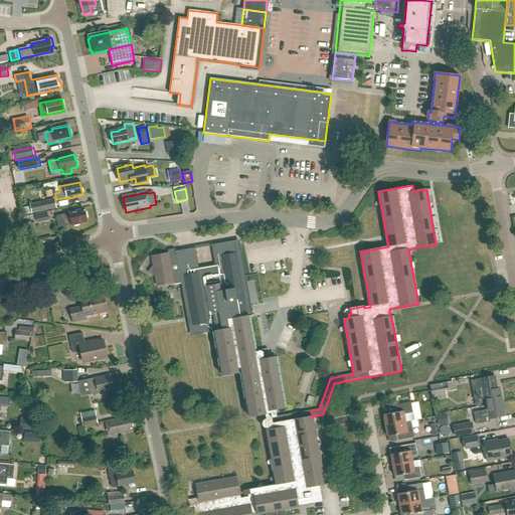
[(55,199),(31,204),(33,213),(57,208),(55,199)]
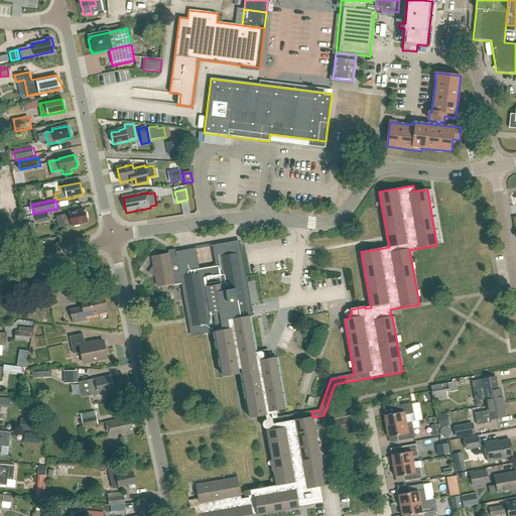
[(58,228),(65,227),(72,225),(72,227),(80,225),(80,224),(88,222),(85,210),(69,214),(56,217),(58,228)]
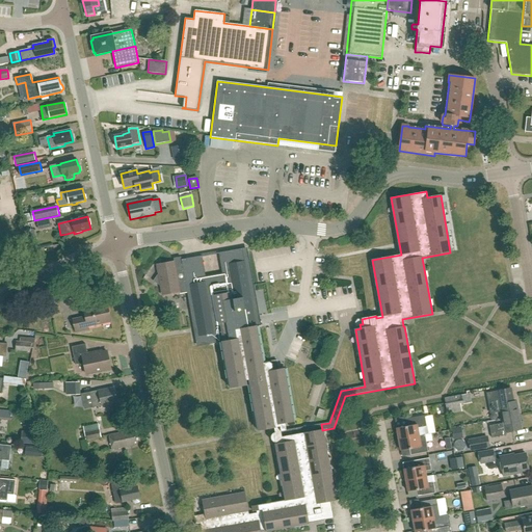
[(26,231),(28,241),(37,239),(34,229),(26,231)]
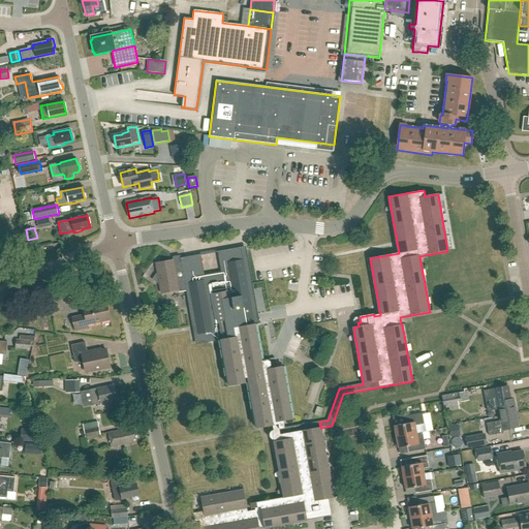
[(273,431),(285,428),(284,422),(291,419),(292,419),(283,367),(277,368),(277,364),(271,365),(271,362),(268,361),(261,362),(255,325),(259,324),(259,323),(259,319),(254,320),(252,307),(255,307),(245,250),(242,251),(241,248),(218,252),(221,274),(205,277),(200,255),(184,257),(181,258),(174,260),(174,259),(156,262),(157,272),(155,276),(156,282),(160,285),(161,294),(186,290),(192,325),(195,340),(211,338),(211,342),(221,340),(229,386),(245,383),(244,378),(249,378),(250,381),(249,382),(257,429),(273,426),(273,431)]
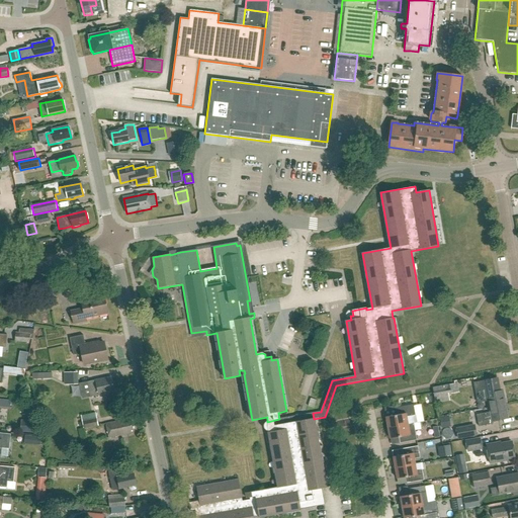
[(85,319),(108,314),(104,295),(90,298),(90,296),(81,298),(83,309),(71,312),(74,324),(86,322),(85,319)]
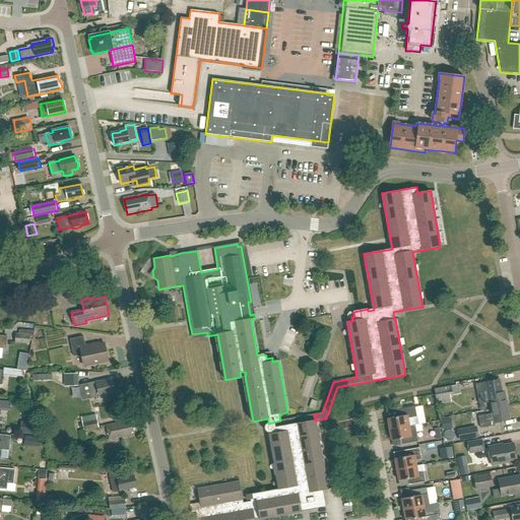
[(16,333),(15,342),(30,343),(30,335),(16,333)]
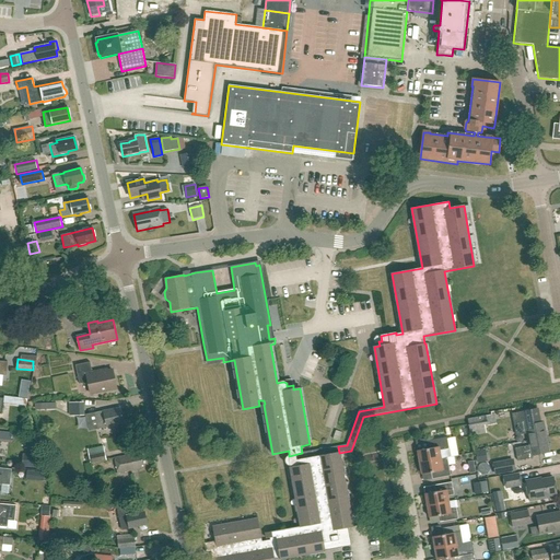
[(91,394),(117,388),(113,371),(102,373),(102,371),(92,373),(90,362),(76,365),(80,384),(88,383),(91,394)]
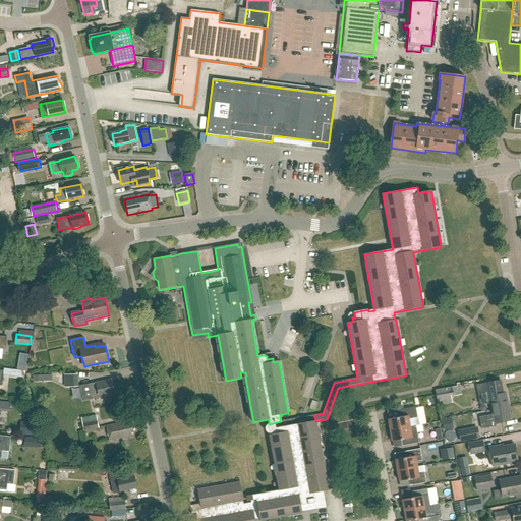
[(20,354),(17,369),(25,370),(29,355),(20,354)]
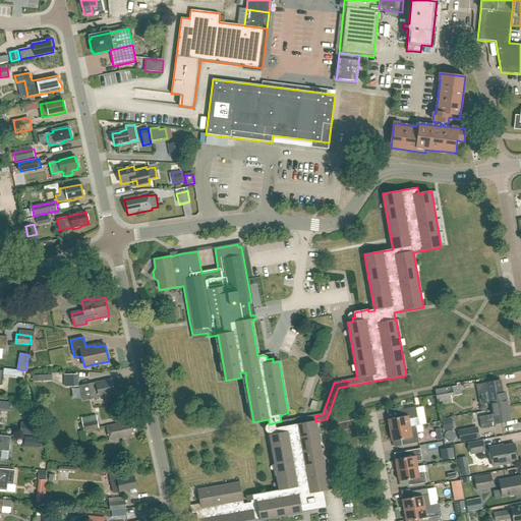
[(0,385),(2,386),(3,374),(24,378),(24,371),(3,368),(3,370),(0,369),(0,385)]
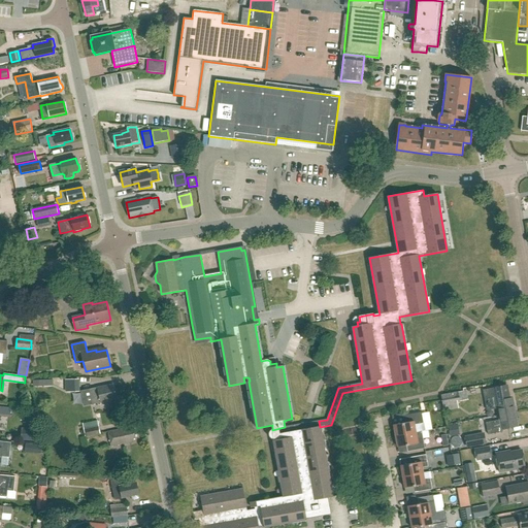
[(70,387),(70,391),(78,391),(78,380),(66,381),(66,388),(70,387)]
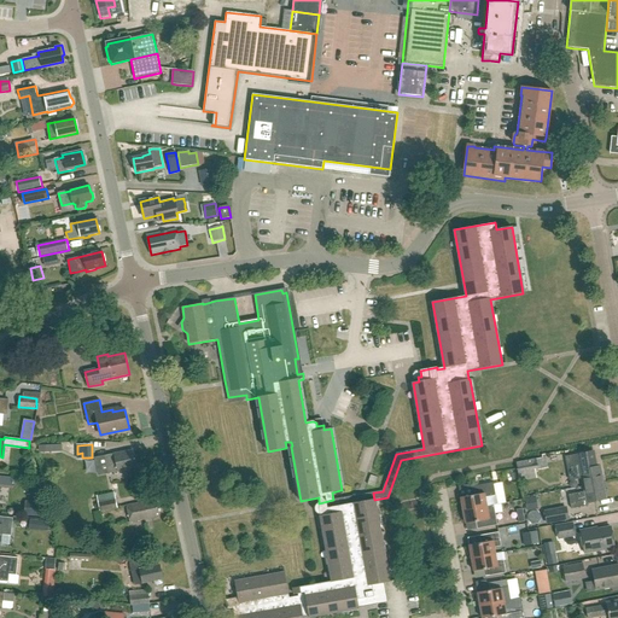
[(133,450),(105,456),(109,473),(136,467),(133,450)]
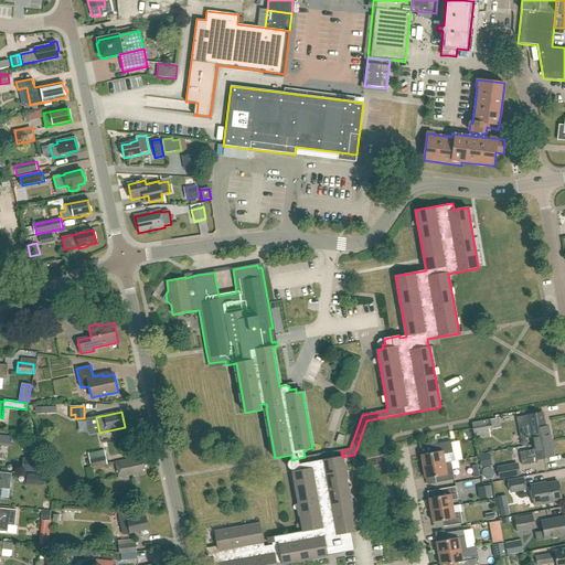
[(535,415),(516,418),(521,440),(533,438),(533,440),(534,446),(551,443),(548,427),(544,428),(542,414),(535,415)]
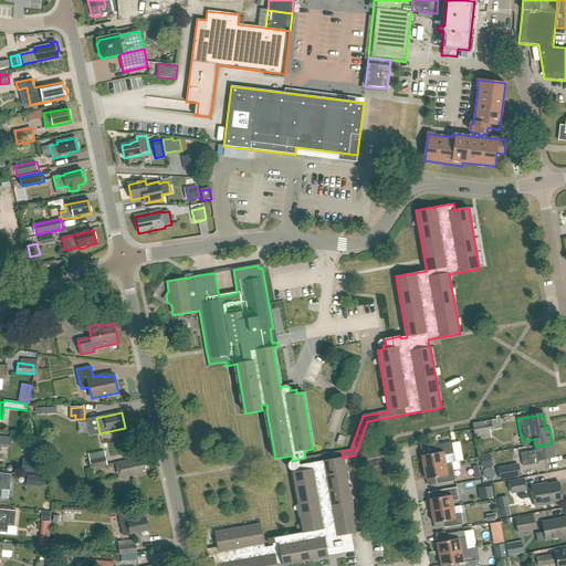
[(474,435),(493,431),(491,419),(472,423),(474,435)]
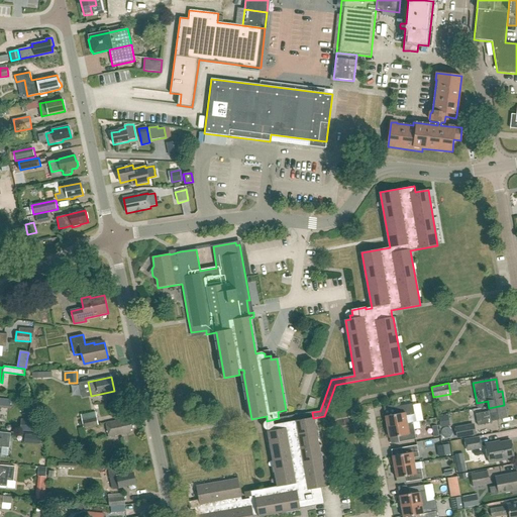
[(394,414),(385,416),(387,428),(407,424),(406,418),(414,414),(412,404),(393,407),(394,414)]
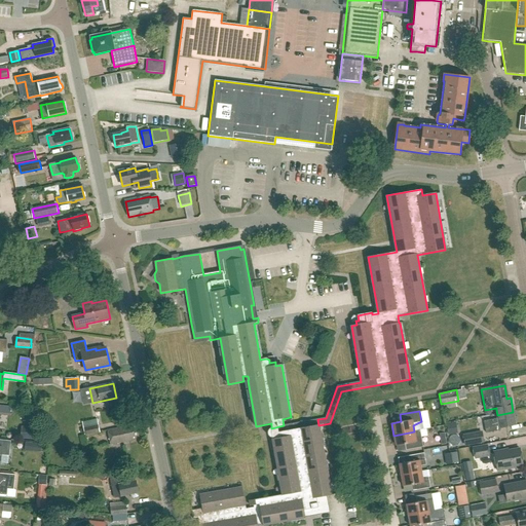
[(498,418),(484,421),(486,433),(500,430),(500,428),(516,425),(513,412),(497,415),(498,418)]
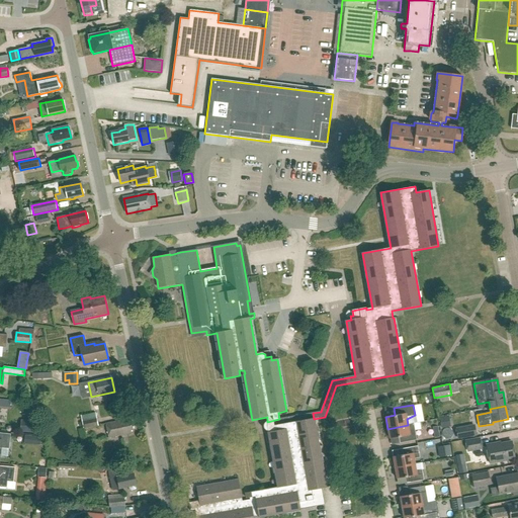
[(84,429),(85,428),(99,425),(96,412),(81,415),(84,429)]
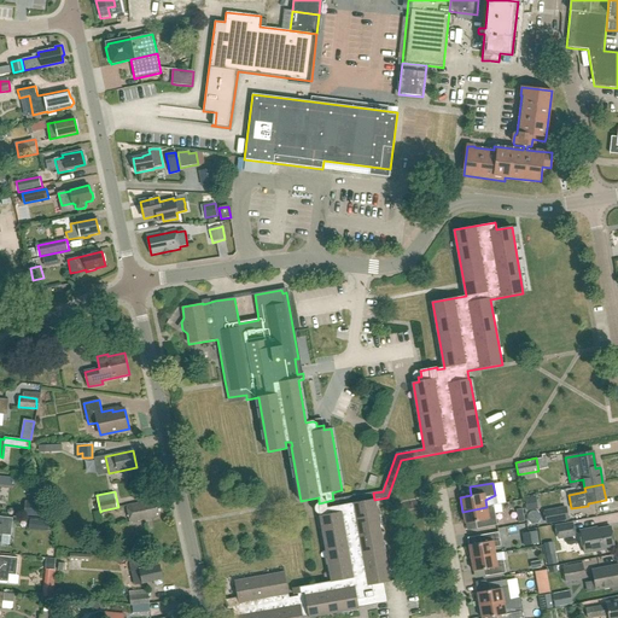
[(390,582),(374,500),(373,493),(333,500),(319,503),(318,503),(316,503),(316,505),(315,506),(315,507),(314,507),(314,508),(314,509),(315,511),(315,512),(315,513),(316,513),(318,514),(320,514),(321,514),(321,516),(320,516),(331,581),(293,588),(295,596),(289,598),(285,572),(234,582),(238,598),(226,600),(227,610),(233,608),(234,617),(303,617),(359,608),(357,604),(377,600),(377,604),(383,602),(386,598),(384,583),(390,582)]
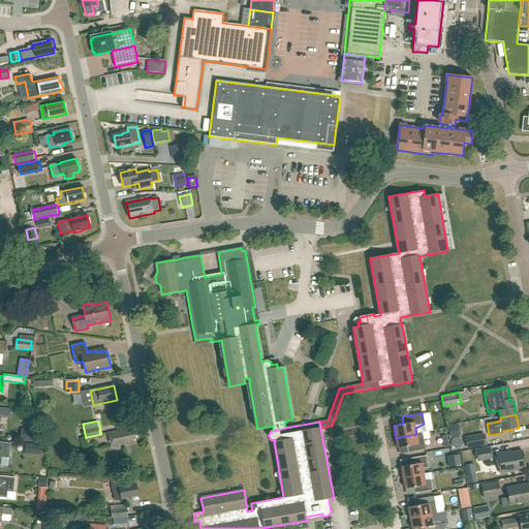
[(457,426),(449,427),(450,437),(458,435),(457,426)]
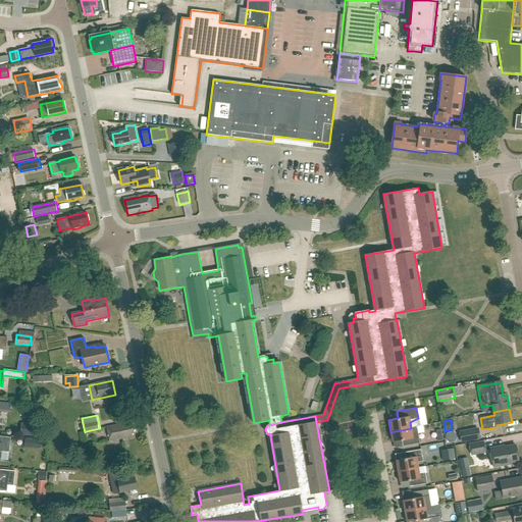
[(135,433),(133,424),(131,425),(129,422),(107,427),(110,441),(133,436),(133,434),(135,433)]
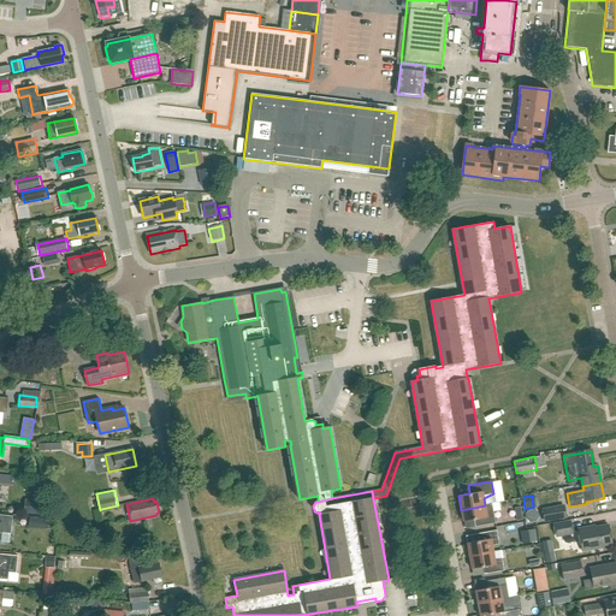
[(24,513),(43,514),(45,502),(25,501),(24,513)]
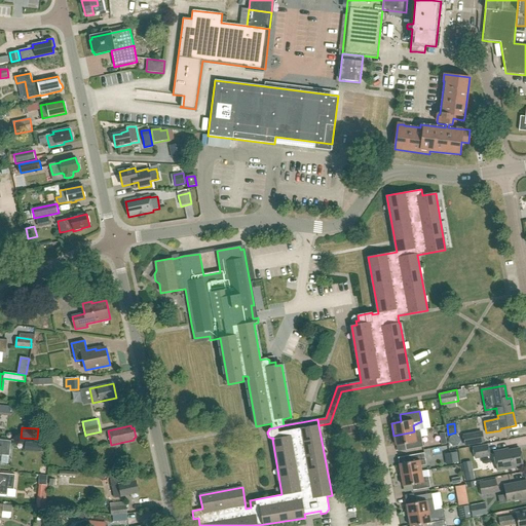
[(423,447),(420,430),(414,431),(393,436),(396,446),(405,444),(406,450),(423,447)]
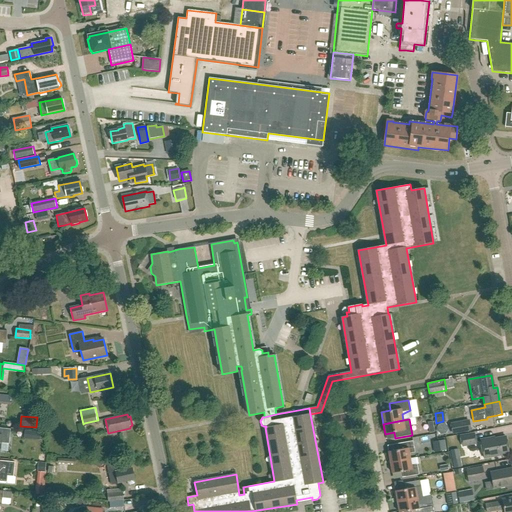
[(470,430),(469,421),(451,424),(453,433),(470,430)]
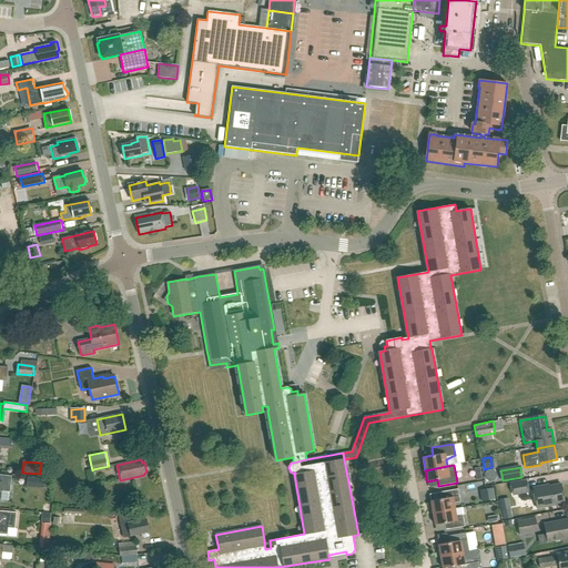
[(93,469),(92,470),(87,470),(90,485),(95,484),(93,469)]
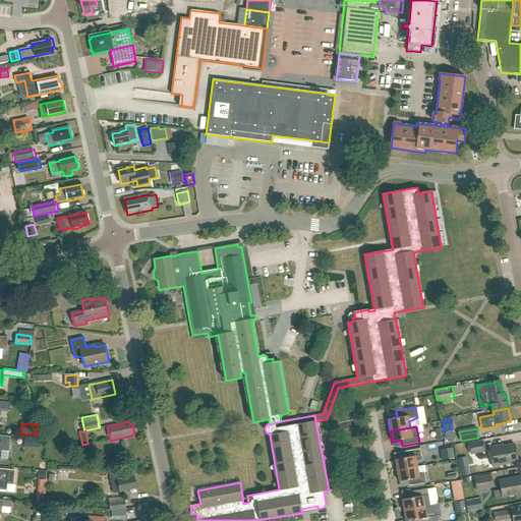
[(0,458),(8,459),(9,451),(10,437),(0,436),(0,458)]
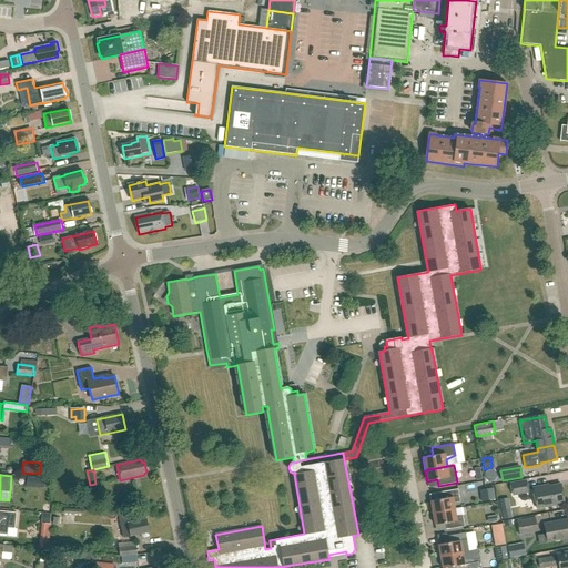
[(44,479),(28,478),(27,487),(44,488),(44,479)]
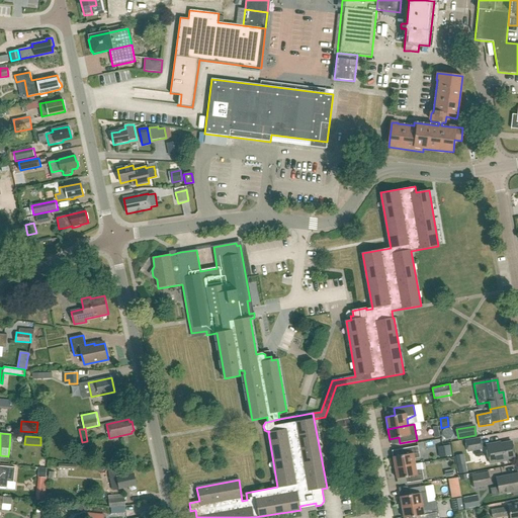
[(480,438),(465,441),(467,451),(482,448),(480,438)]
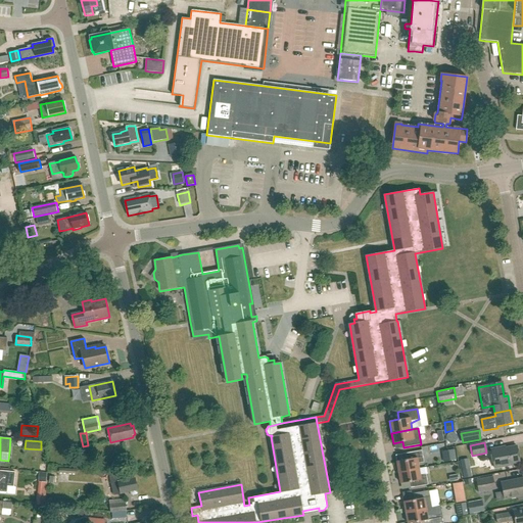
[(501,447),(490,449),(494,468),(512,465),(512,463),(520,462),(517,445),(501,448),(501,447)]
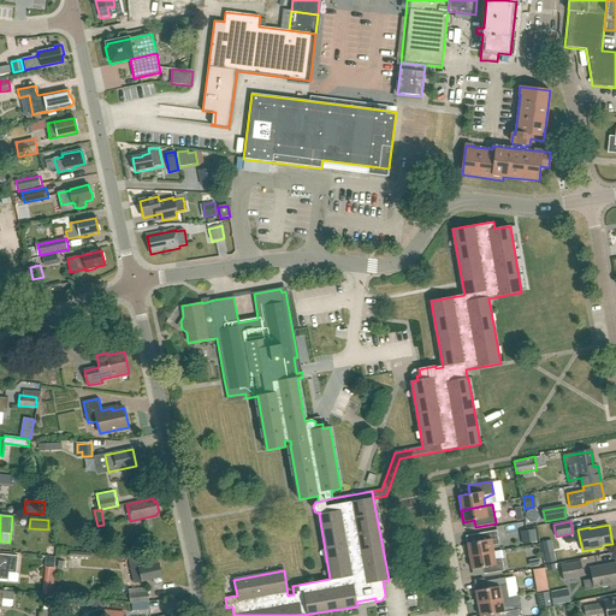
[(539,539),(539,528),(528,528),(528,539),(539,539)]
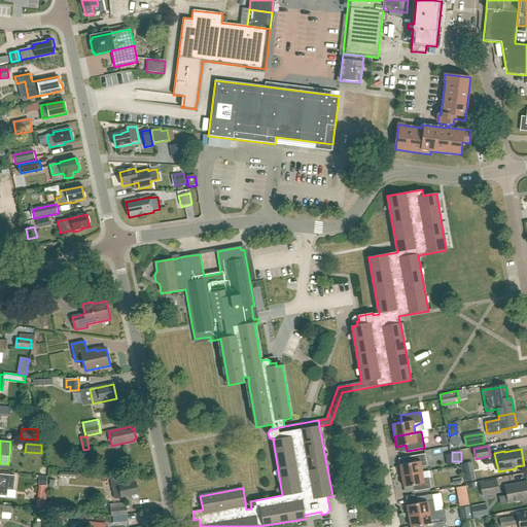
[(409,463),(399,464),(401,477),(422,472),(421,467),(427,466),(425,454),(408,457),(409,463)]
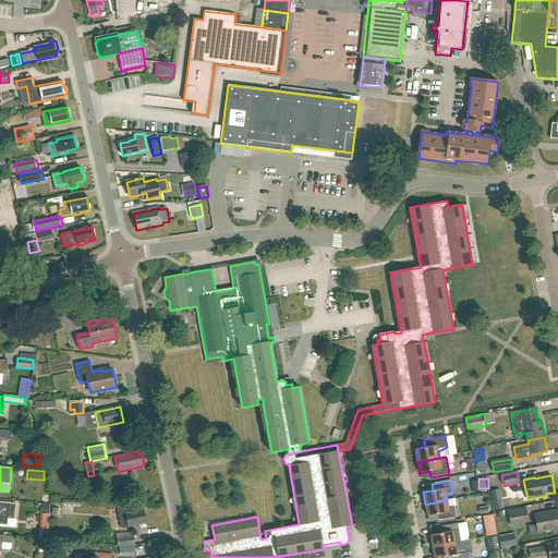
[(455,506),(448,506),(447,500),(425,505),(427,516),(437,514),(438,520),(457,517),(455,506)]
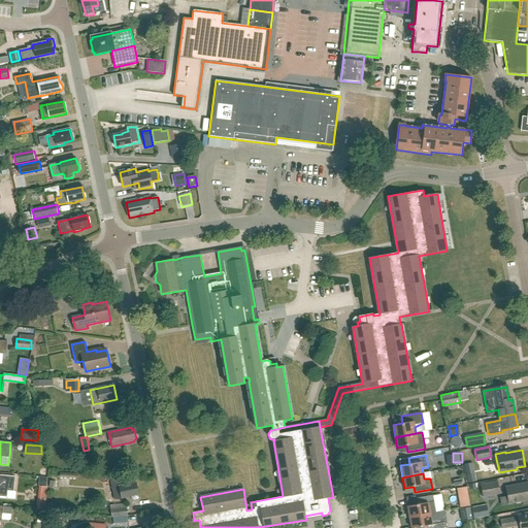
[(0,497),(7,498),(8,491),(14,492),(15,476),(0,474),(0,497)]
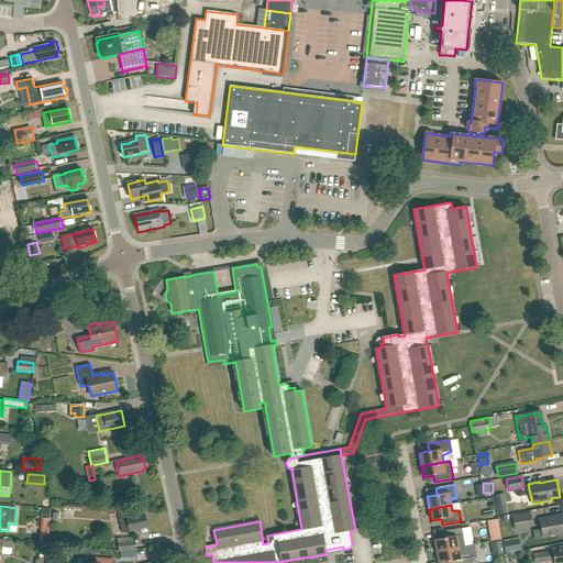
[(148,527),(145,515),(135,517),(134,516),(131,517),(129,510),(119,512),(123,533),(131,531),(140,529),(140,532),(142,533),(147,532),(148,531),(147,527),(148,527)]
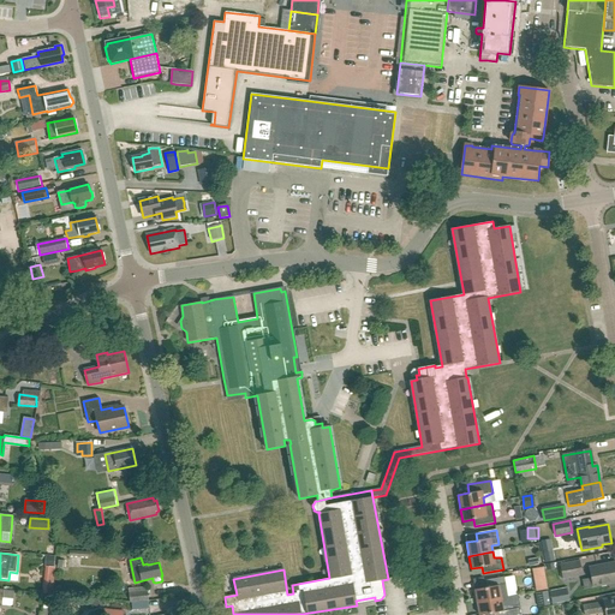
[(561,563),(563,579),(584,575),(580,560),(561,563)]
